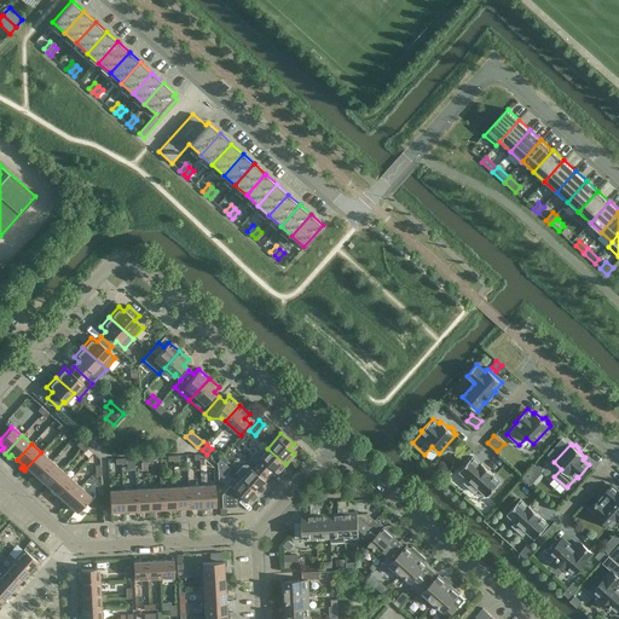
[(248,458),(255,464),(266,474),(271,469),(276,474),(285,464),(267,449),(264,452),(256,449),(248,458)]
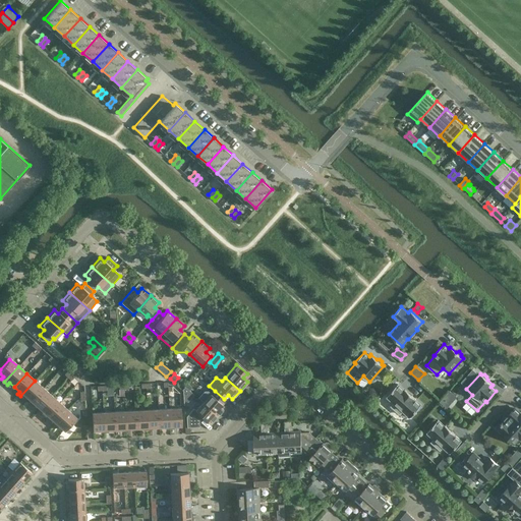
[(35,381),(20,396),(23,399),(25,397),(31,402),(43,389),(35,381)]
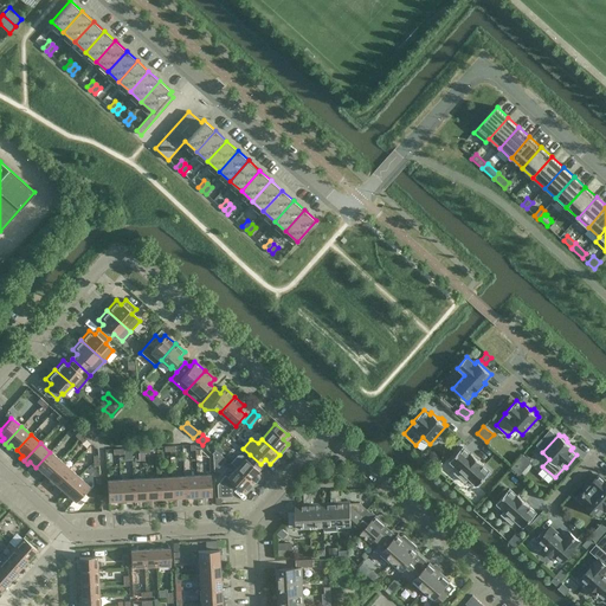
[(465,482),(469,478),(477,485),(490,471),(482,464),(483,463),(471,453),(463,446),(450,461),(458,469),(455,472),(465,482)]
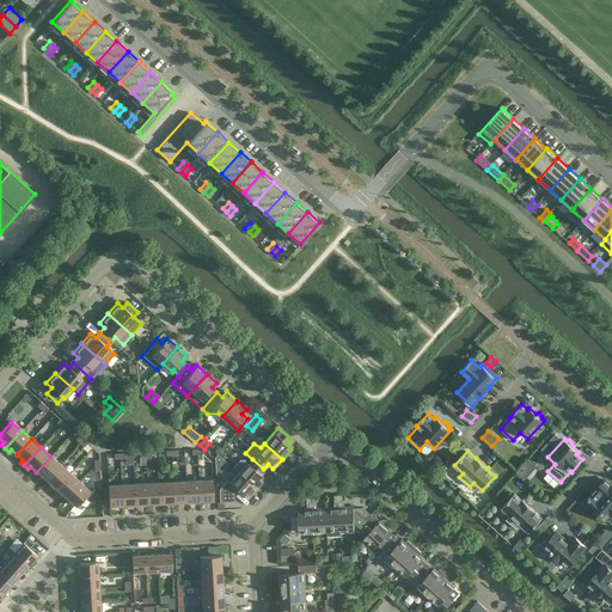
[(214,459),(215,460),(215,477),(220,473),(225,469),(225,467),(227,464),(218,456),(214,459)]
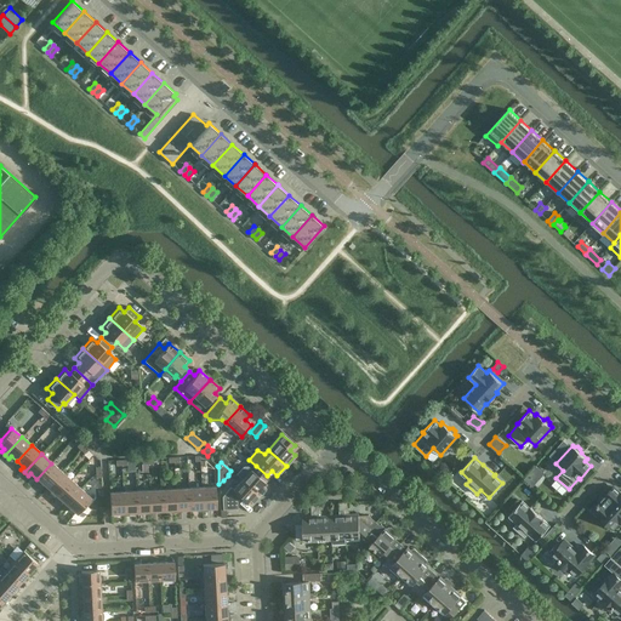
[(51,463),(36,479),(43,484),(41,486),(45,490),(61,472),(51,463)]
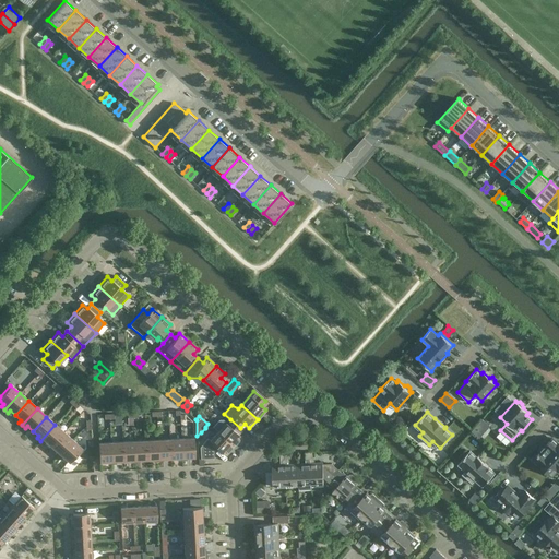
[(490,425),(483,418),(472,430),(479,437),(490,425)]
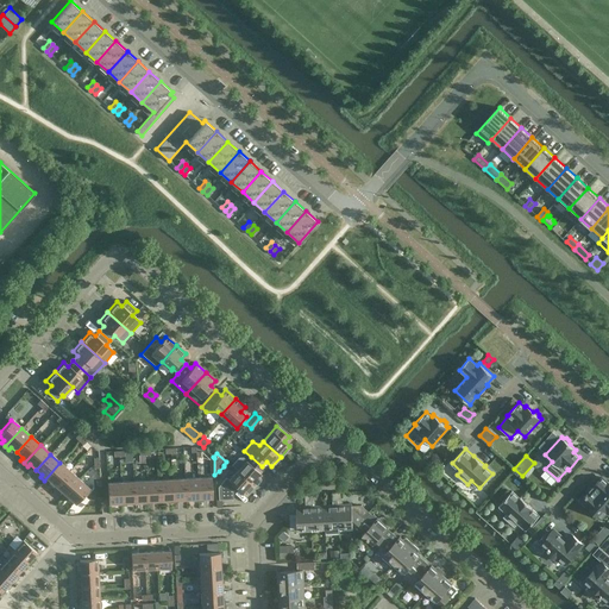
[(231,465),(237,471),(253,487),(263,477),(258,472),(258,471),(262,466),(251,457),(248,462),(243,457),(238,457),(231,465)]
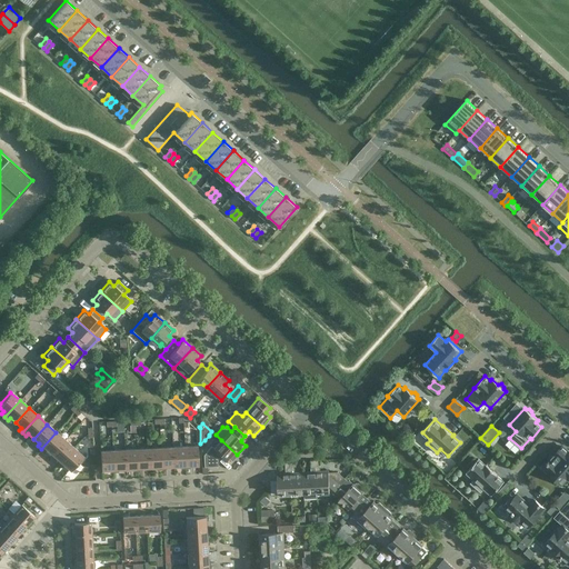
[(56,432),(41,449),(45,451),(46,450),(51,455),(65,440),(56,432)]
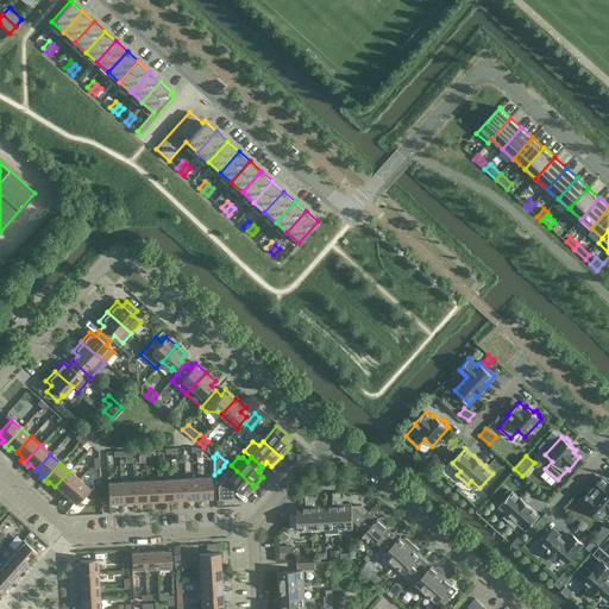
[(69,471),(55,487),(62,493),(60,495),(63,497),(79,479),(69,471)]
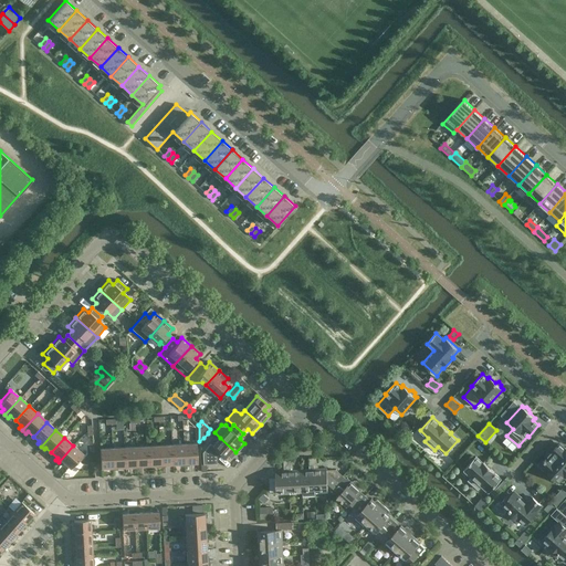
[(236,452),(220,438),(212,446),(210,443),(201,452),(202,464),(216,463),(216,456),(217,456),(219,453),(228,461),(236,452)]
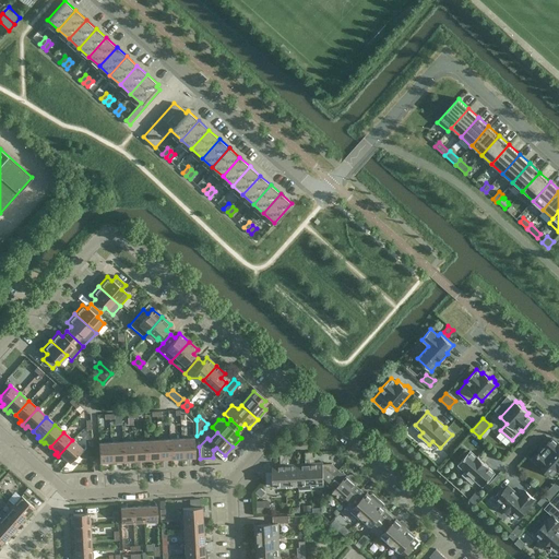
[(558,443),(551,437),(542,450),(533,460),(551,476),(557,470),(558,472),(558,471),(558,443)]
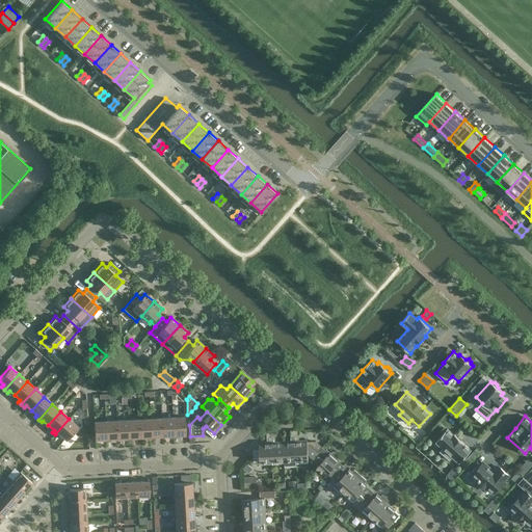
[(183,417),(171,418),(173,439),(177,439),(177,435),(184,434),(183,417)]
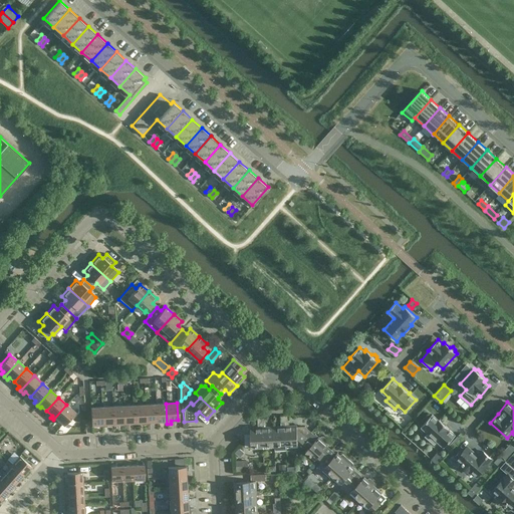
[(155,404),(145,405),(146,425),(150,425),(150,422),(156,422),(155,404)]
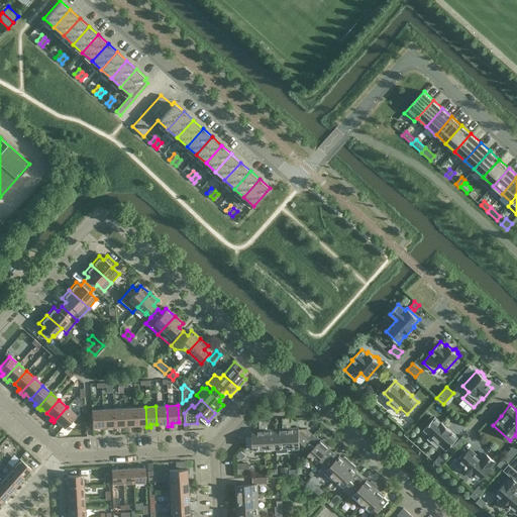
[(167,406),(156,406),(157,424),(164,424),(164,426),(168,426),(167,406)]
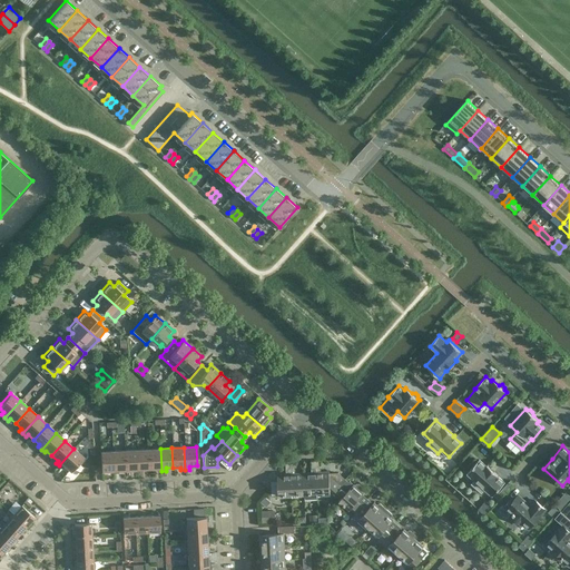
[(74,449),(59,465),(62,469),(64,467),(70,472),(82,458),(74,449)]
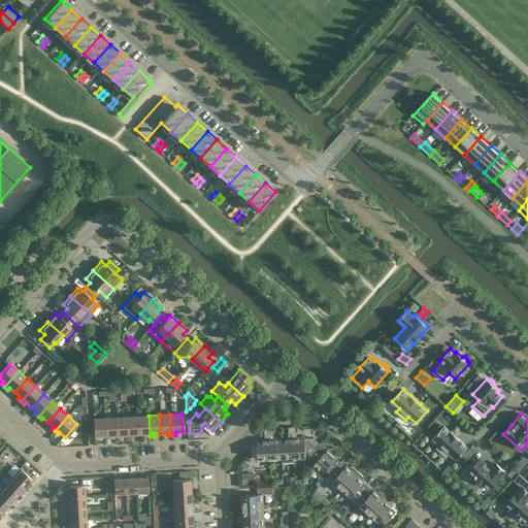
[(137,416),(126,417),(127,437),(131,437),(131,434),(138,434),(137,416)]
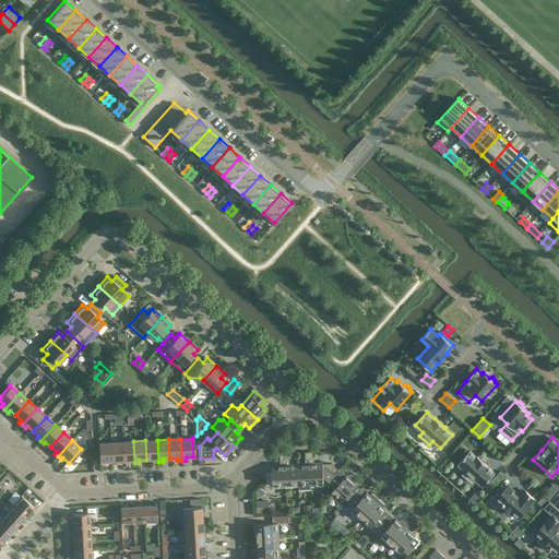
[(157,440),(145,440),(146,460),(154,460),(154,462),(158,462),(157,440)]
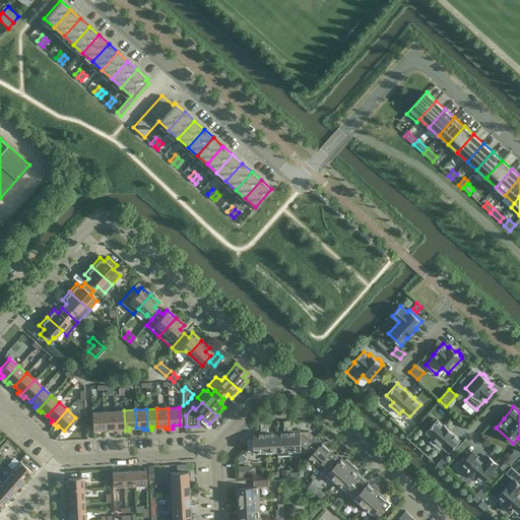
[(113,410),(103,411),(104,432),(108,432),(107,430),(114,429),(113,410)]
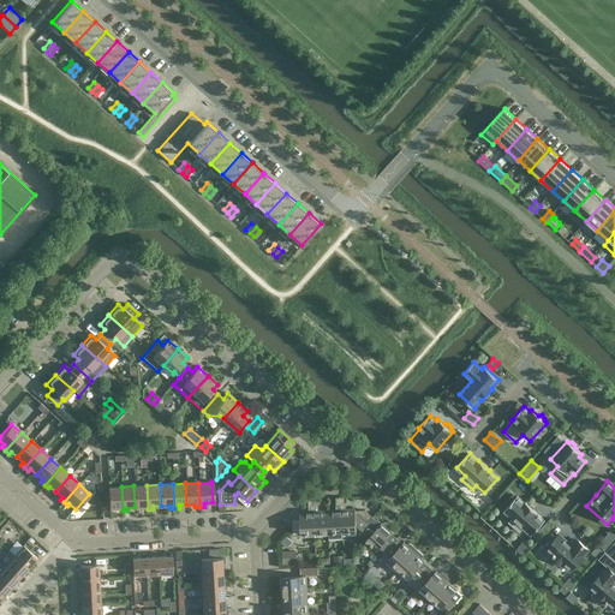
[(147,485),(133,485),(135,507),(143,507),(143,509),(148,509),(147,485)]
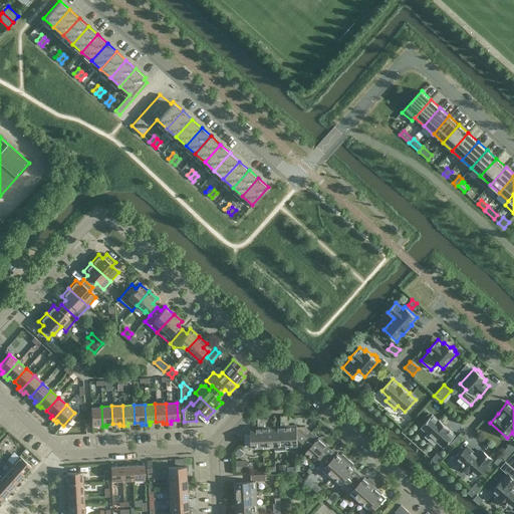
[(101,407),(90,408),(91,425),(98,425),(98,428),(102,427),(101,407)]
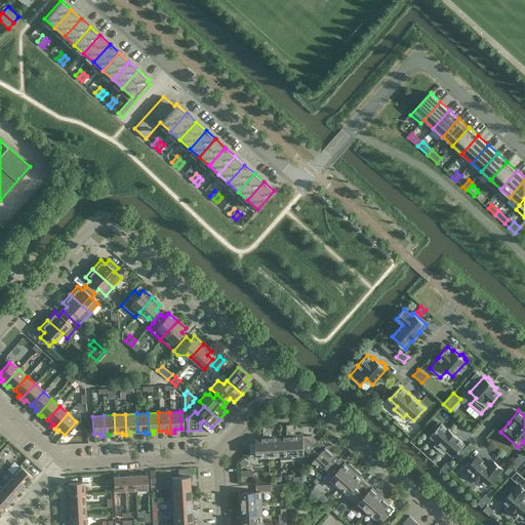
[(443,453),(446,450),(453,456),(465,444),(458,438),(448,429),(441,422),(430,436),(437,442),(434,445),(443,453)]
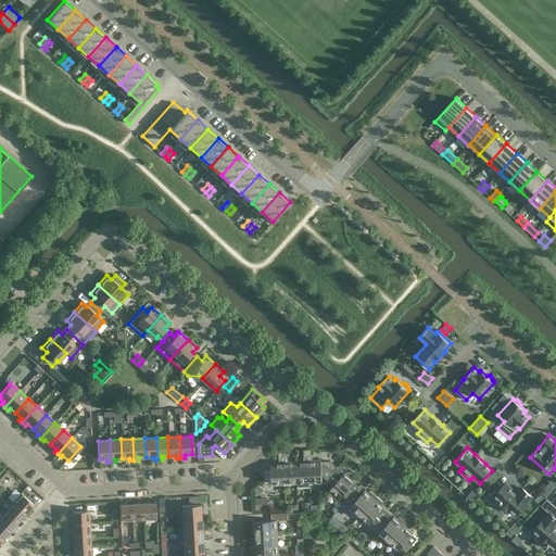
[(283,451),(278,451),(278,462),(270,462),(272,482),(272,487),(285,485),(283,451)]
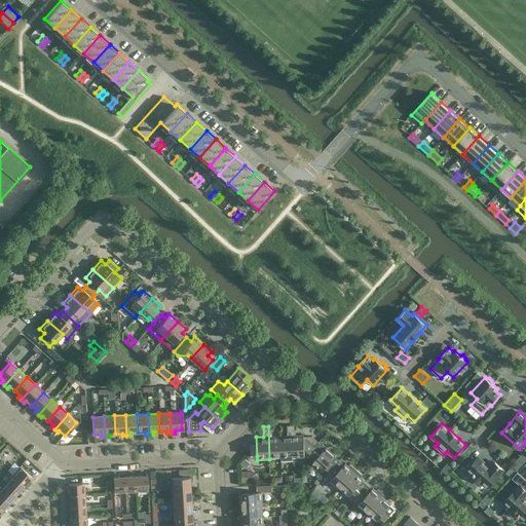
[(279,436),(272,437),(271,426),(268,426),(269,459),(282,458),(279,436)]
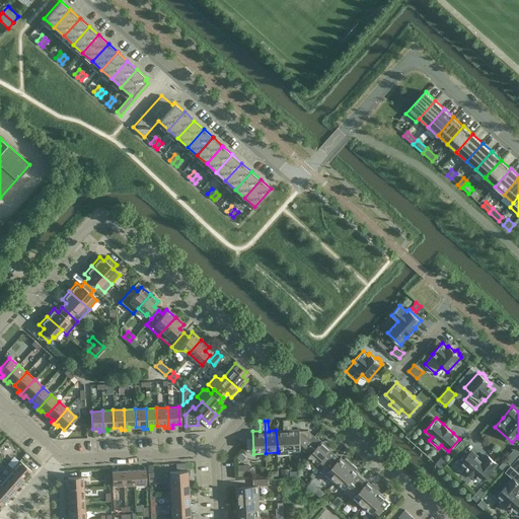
[(300,429),(288,430),(289,449),(289,452),(300,451),(315,437),(308,431),(300,431),(300,429)]
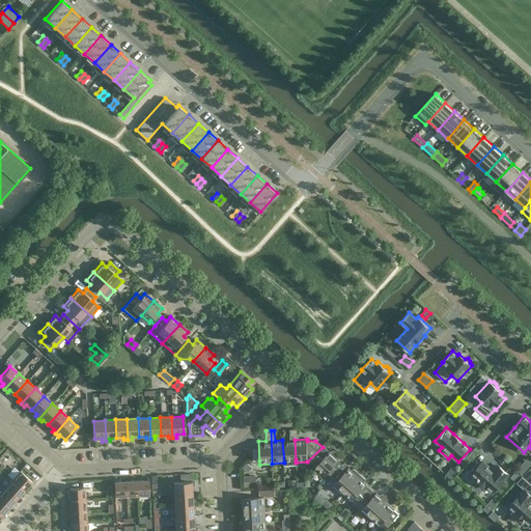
[(295,440),(282,440),(284,463),(284,466),(296,466),(296,463),(296,459),(295,440)]
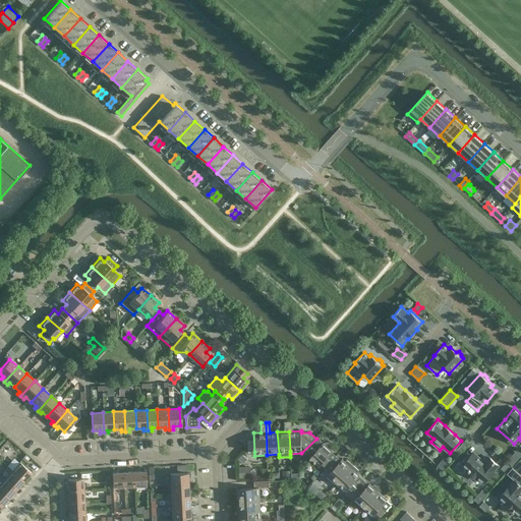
[(323,444),(316,439),(301,453),(309,460),(308,460),(316,468),(317,467),(323,471),(332,461),(327,457),(333,451),(330,448),(332,447),(331,445),(328,442),(326,442),(325,444),(324,443),(323,444)]
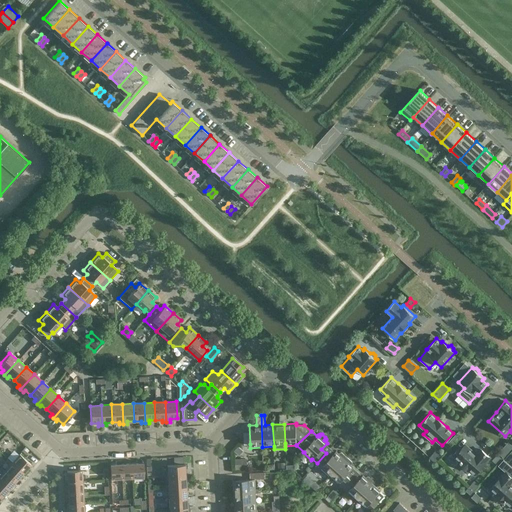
[(450,444),(460,434),(457,432),(448,442),(450,444)]
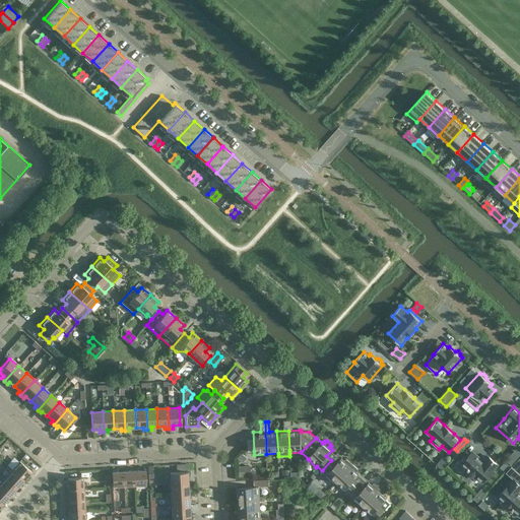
[(511,464),(519,453),(519,451),(516,448),(506,459),(511,464)]
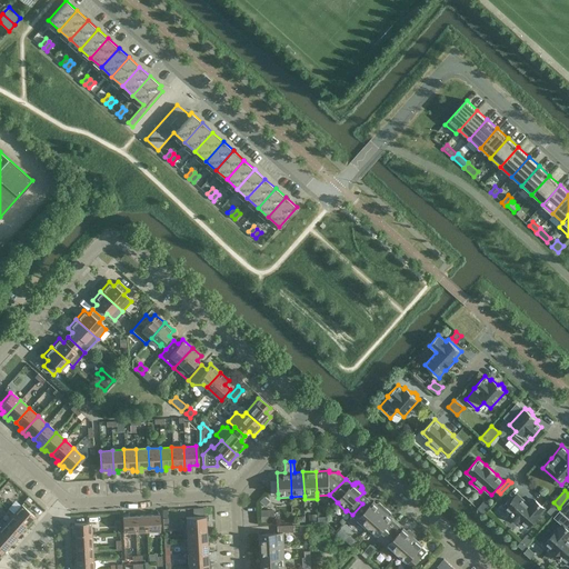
[(529,505),(517,493),(512,499),(510,498),(503,506),(511,512),(509,515),(519,523),(521,521),(528,527),(545,508),(535,499),(529,505)]
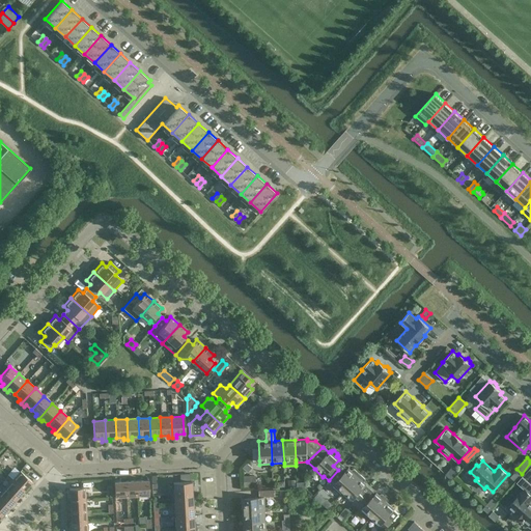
[(457,471),(452,466),(445,473),(451,478),(457,471)]
